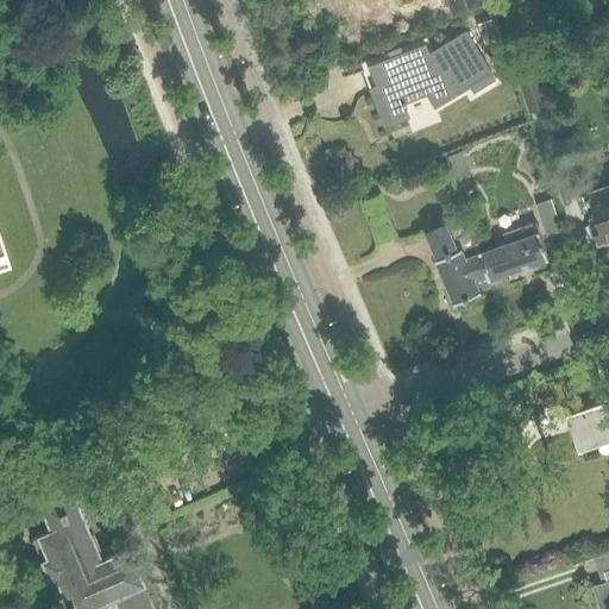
[(487,12),(482,0),(443,0),(451,24),(487,12)]
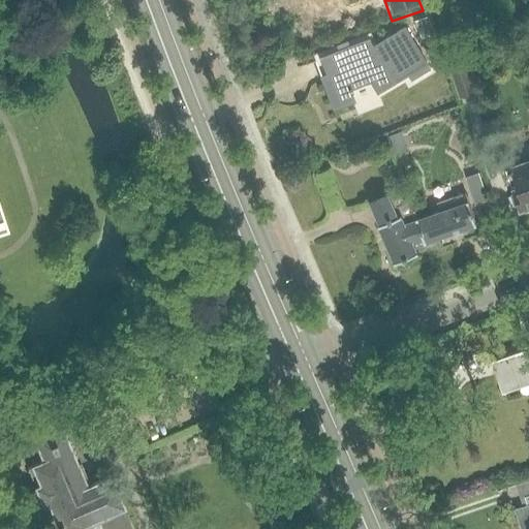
[(378,16),(374,2),(347,10),(352,24),(378,16)]
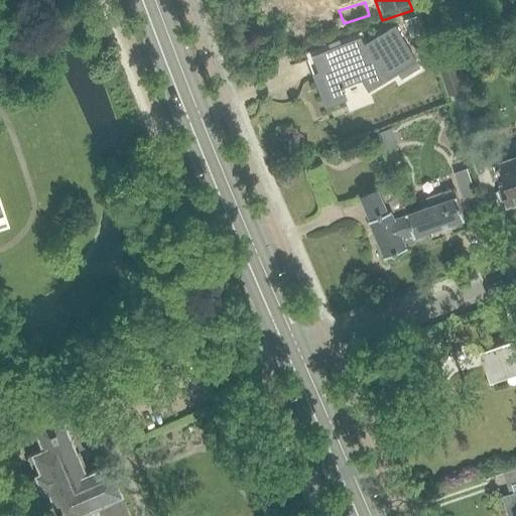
[(421,33),(416,16),(404,20),(410,37),(421,33)]
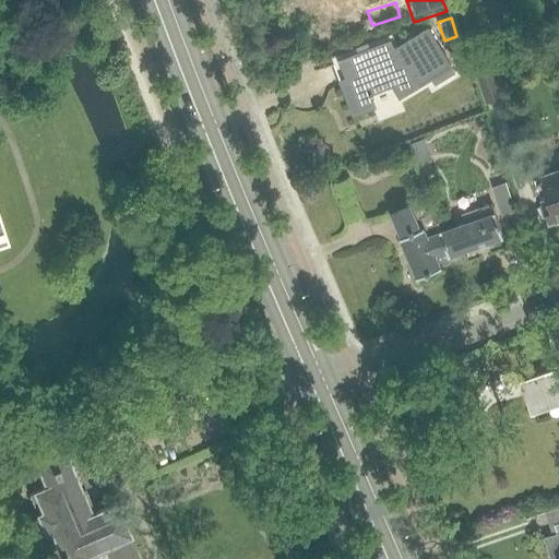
[(399,98),(416,87),(450,68),(429,32),(394,51),(390,43),(333,64),(352,114),(373,106),(370,98),(372,97),(371,94),(391,86),(399,98)]
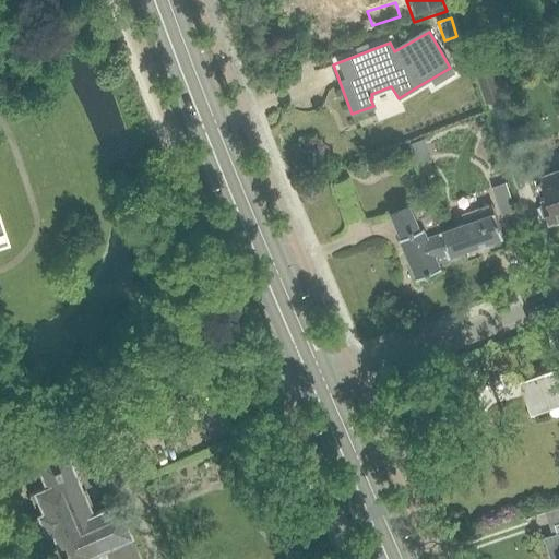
[(500,93),(494,72),(477,78),(484,98),(500,93)]
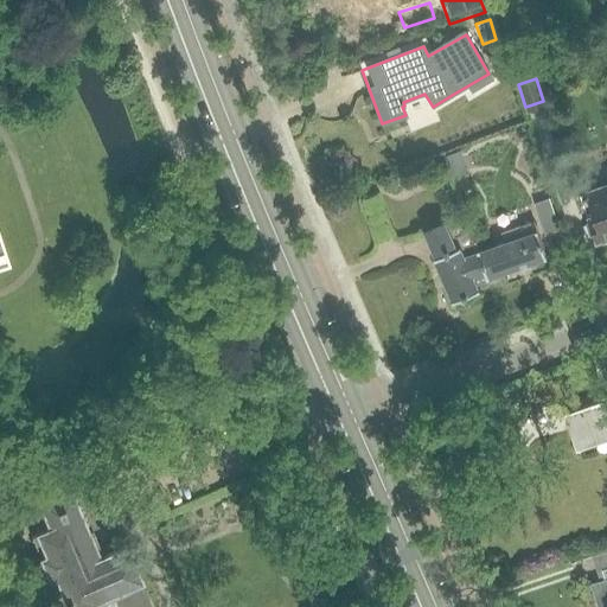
[(459,152),(446,157),(454,178),(467,173),(459,152)]
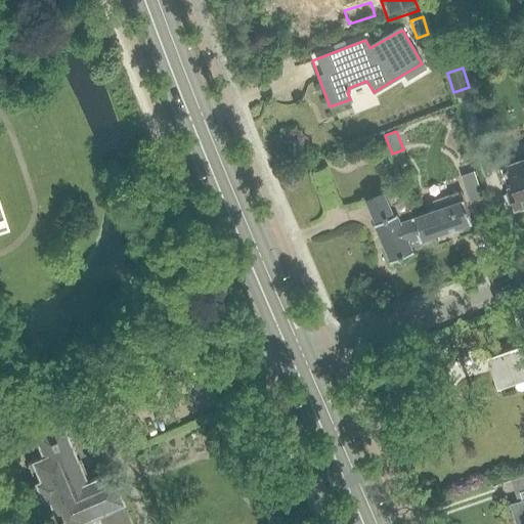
[(381,137),(373,140),(378,151),(385,148),(381,137)]
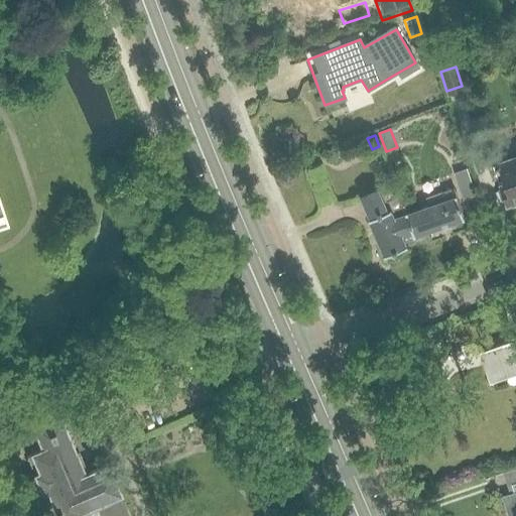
[(515,157),(498,164),(505,184),(501,186),(502,188),(500,191),(503,202),(507,203),(508,205),(515,202),(515,157)]
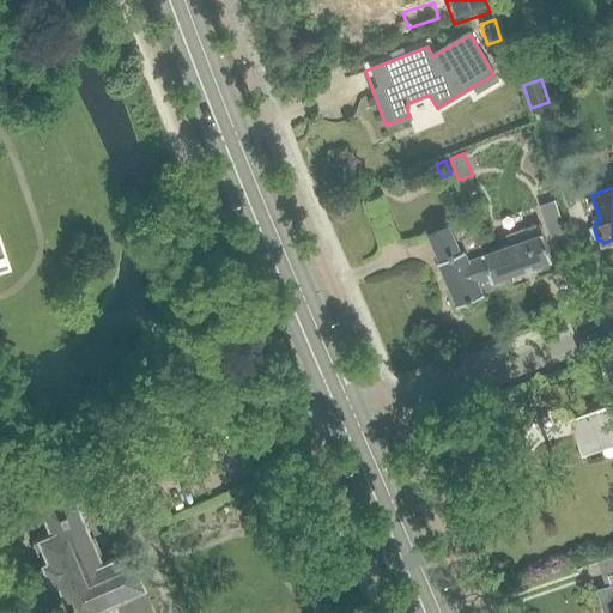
[(558,211),(544,217),(551,238),(566,232),(558,211)]
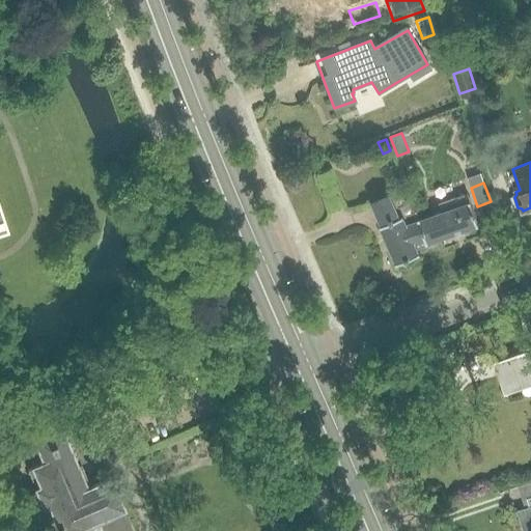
[(381,199),(372,203),(383,228),(382,228),(396,263),(419,254),(418,252),(427,248),(428,245),(419,220),(418,220),(406,190),(381,199)]
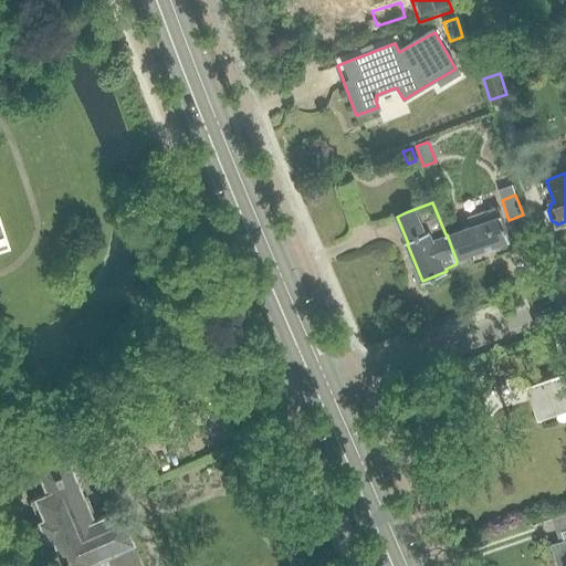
[(471,226),(447,234),(457,261),(456,264),(471,259),(470,254),(509,240),(496,207),(468,218),(471,226)]
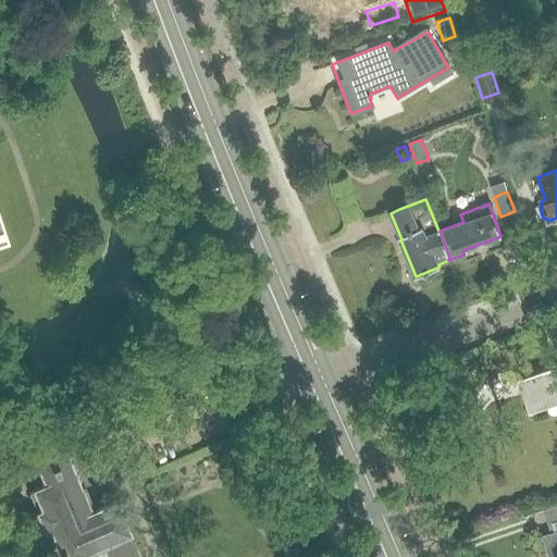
[(556,368),(520,381),(531,415),(556,405),(556,368)]
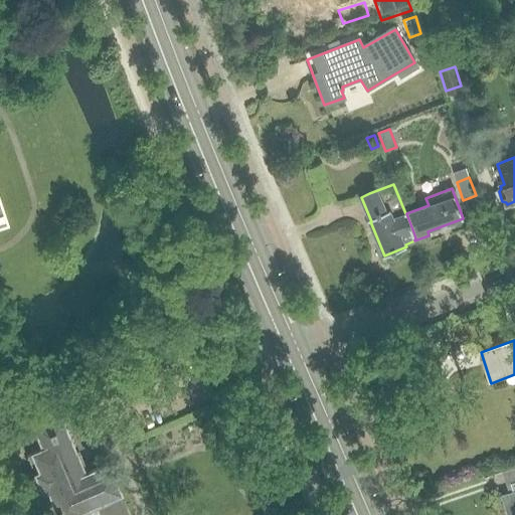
[(105,470),(103,467),(88,473),(78,451),(75,452),(63,423),(72,419),(63,398),(17,417),(23,433),(34,427),(43,449),(26,456),(41,492),(46,489),(57,514),(128,514),(109,469),(105,470)]
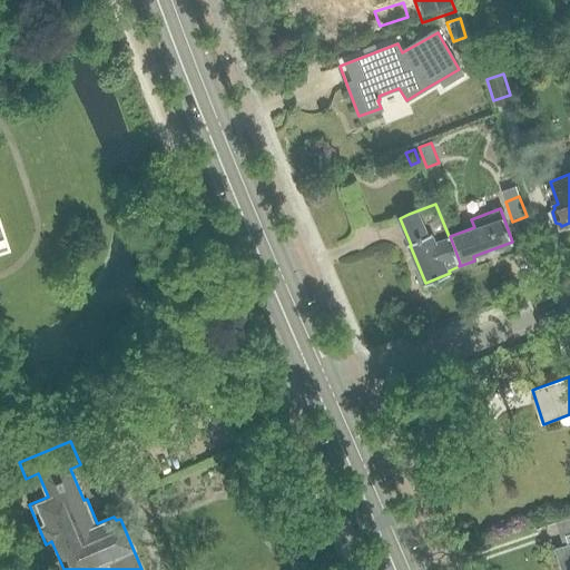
[(569,569),(569,517),(556,522),(557,524),(558,524),(562,536),(569,533),(569,542),(554,548),(561,569),(569,569)]
